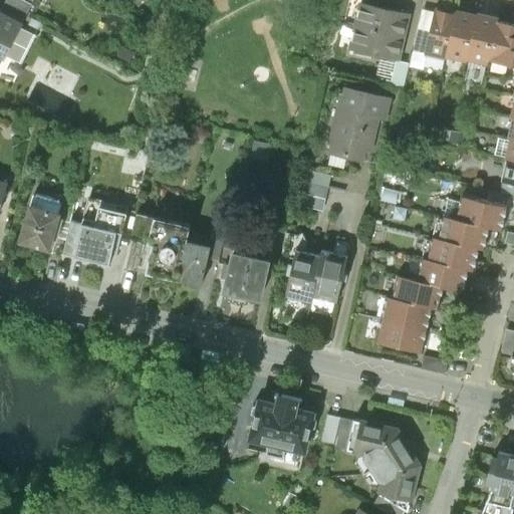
[(387,0),(361,0),(361,4),(384,9),(387,0)]
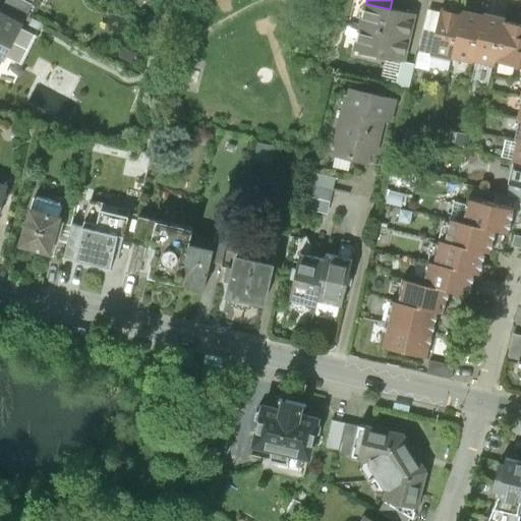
[(366,4),(361,27),(409,39),(414,14),(390,9),(366,4)]
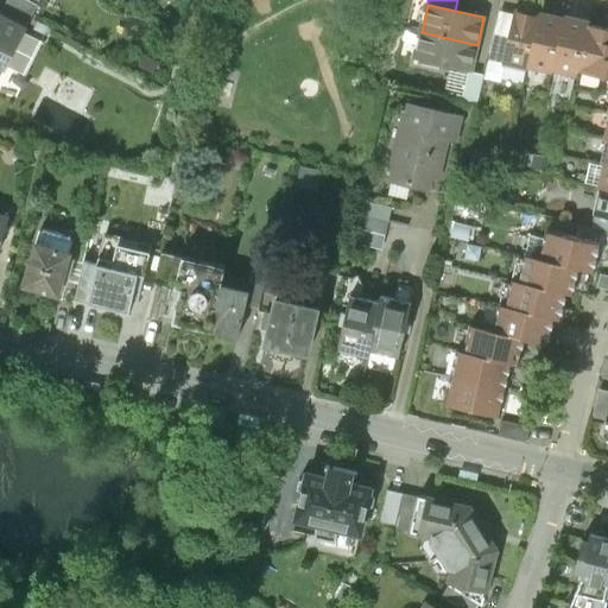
[(527,70),(529,65),(539,18),(514,12),(513,16),(502,64),(527,70)]
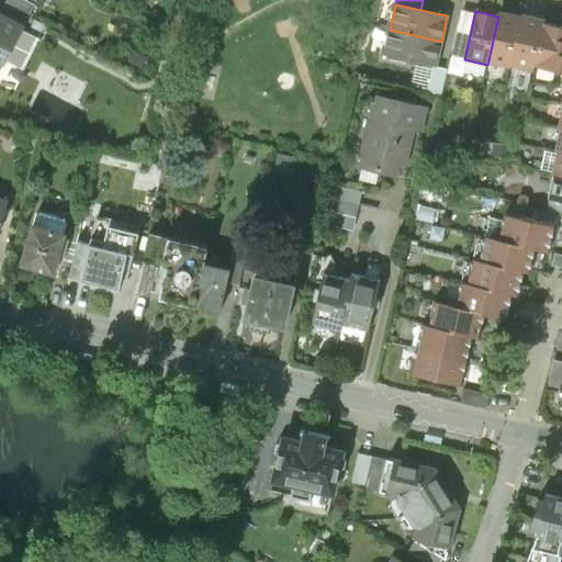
[(461,12),(448,70),(447,72),(460,76),(464,59),(474,14),(461,12)]
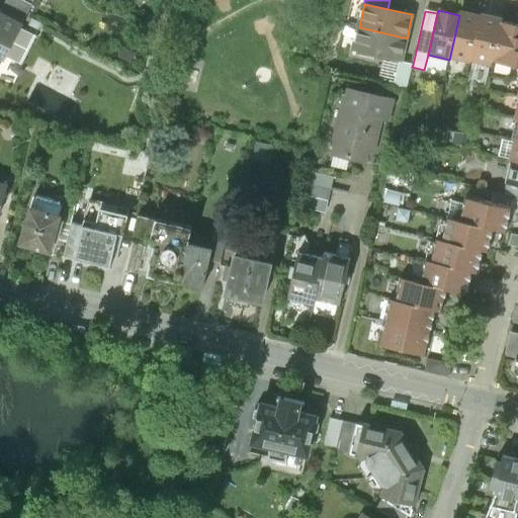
[(471,61),(472,58),(482,17),(460,12),(459,15),(450,56),(471,61)]
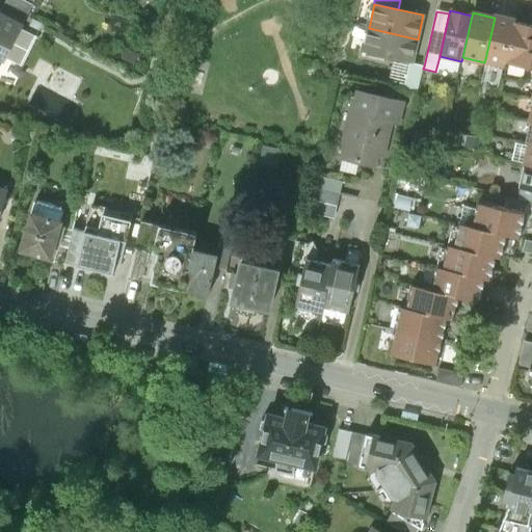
[(505,63),(506,60),(515,23),(516,20),(495,16),(495,18),(485,59),(505,63)]
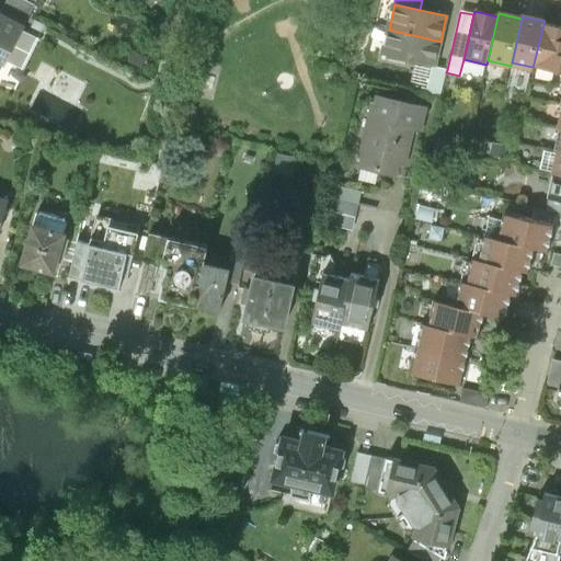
[(21,30),(0,18),(0,64),(2,66),(21,30)]
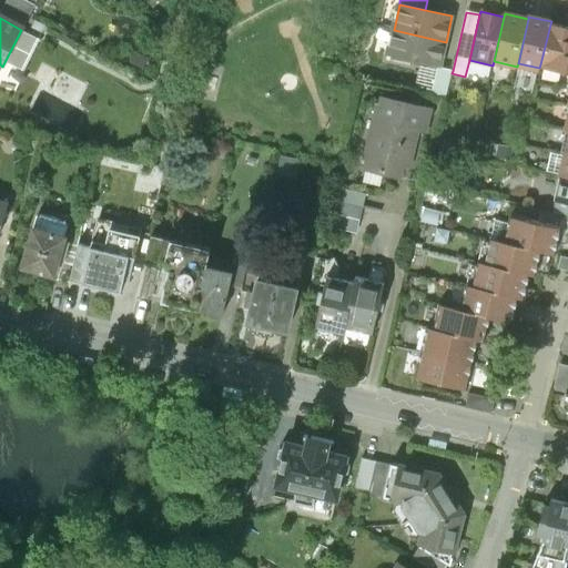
[(567,29),(550,24),(540,64),(567,71),(567,29)]
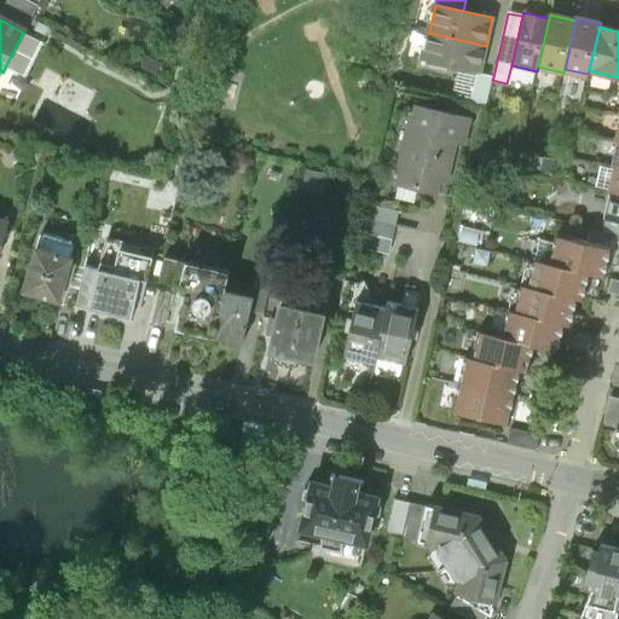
[(480,74),(486,46),(429,33),(422,61),(478,73),(480,74)]
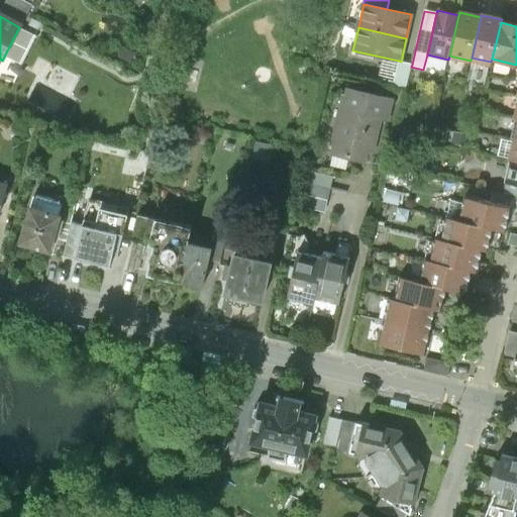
[(412,65),(401,62),(399,61),(393,87),(406,90),(411,67),(412,65)]
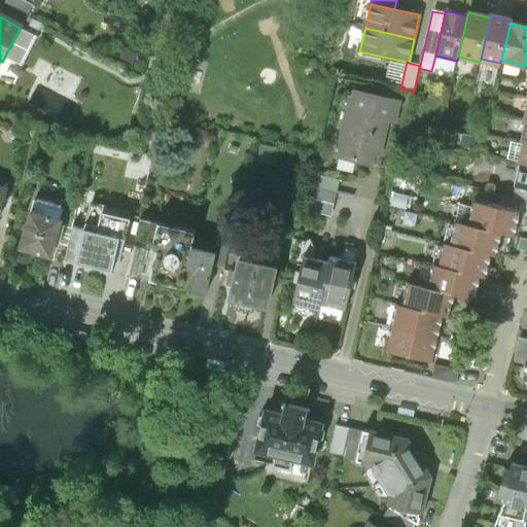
[(401,102),(354,91),(352,99),(350,98),(339,146),(341,147),(339,157),(372,166),(375,154),(381,155),(389,121),(396,123),(401,102)]
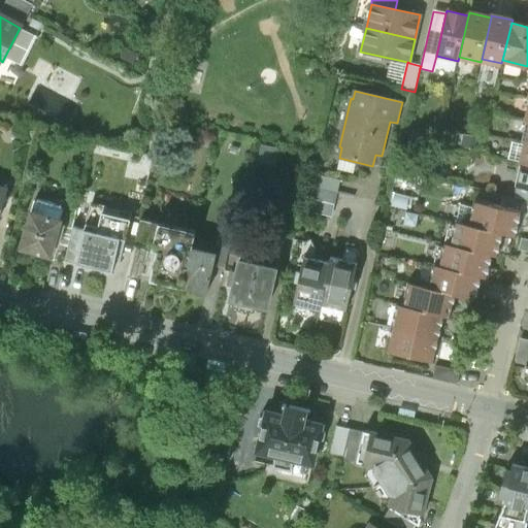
[(262,143),(260,159),(275,161),(277,145),(262,143)]
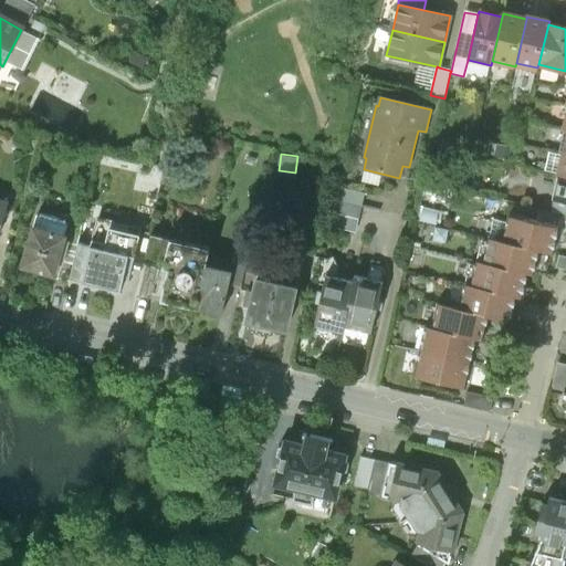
[(565,177),(562,177),(556,200),(565,201),(565,177)]
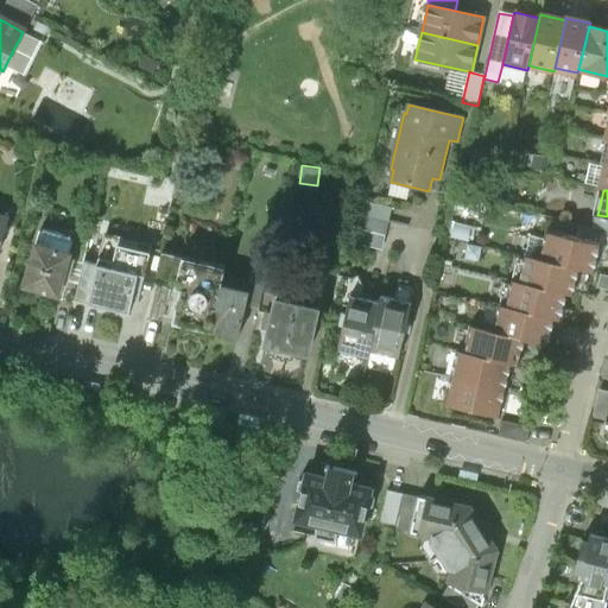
[(385,235),(392,206),(367,200),(360,229),(385,235)]
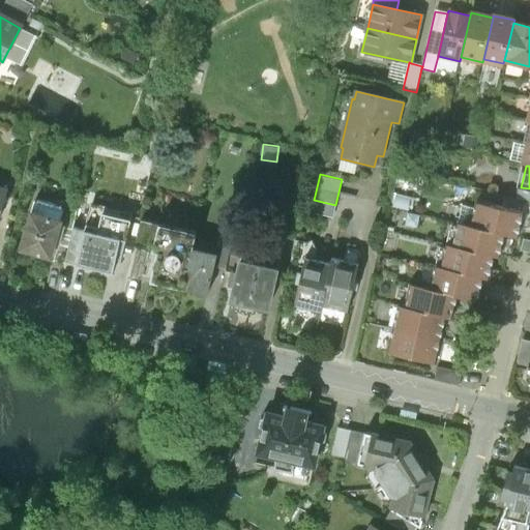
[(516,198),(529,201),(529,188),(521,187),(519,186),(516,198)]
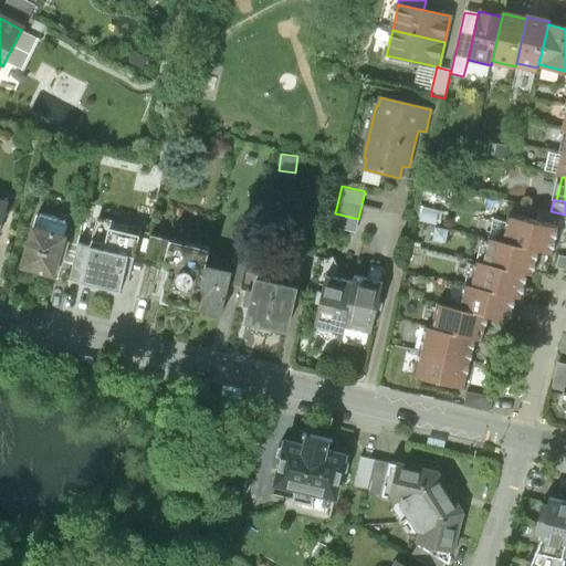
[(420,207),(416,220),(439,227),(443,212),(420,207)]
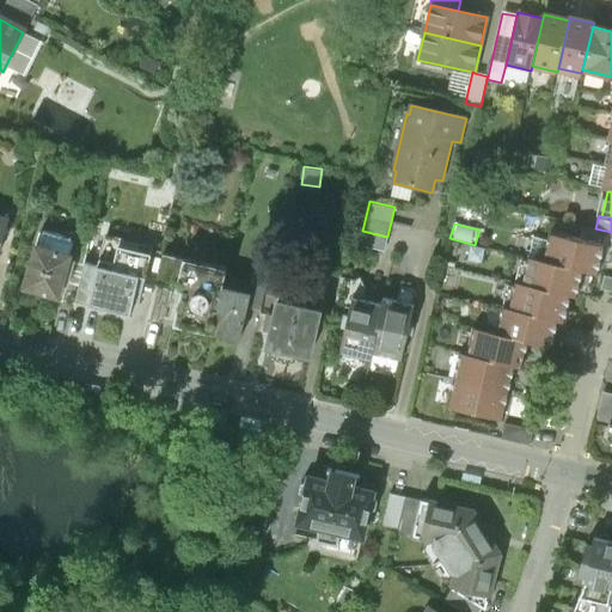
[(43,232),(38,233),(35,245),(36,246),(24,287),(59,297),(61,285),(67,286),(74,262),(68,261),(73,244),(69,238),(43,232)]
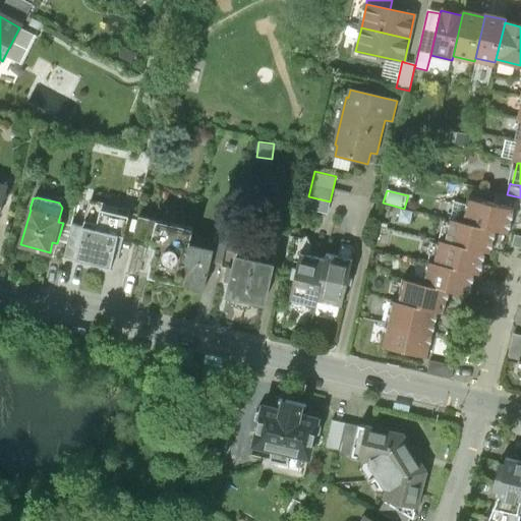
[(470,199),(464,223),(497,230),(509,233),(514,210),(470,199)]
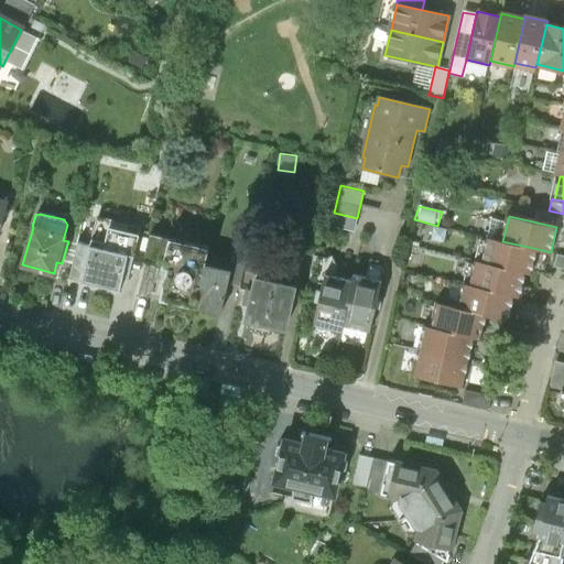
[(446,229),(435,227),(432,239),(443,241),(446,229)]
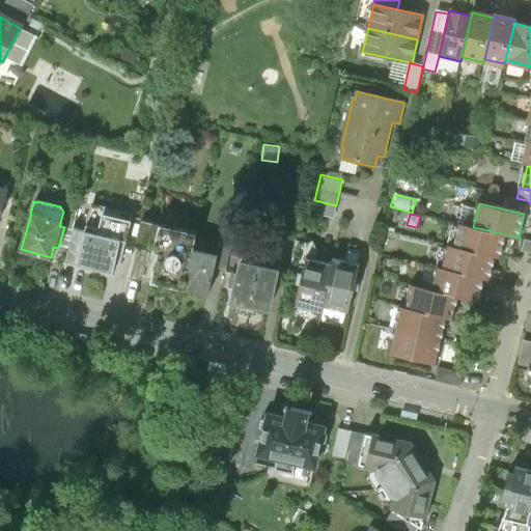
[(135,248),(154,252),(160,225),(141,221),(135,248)]
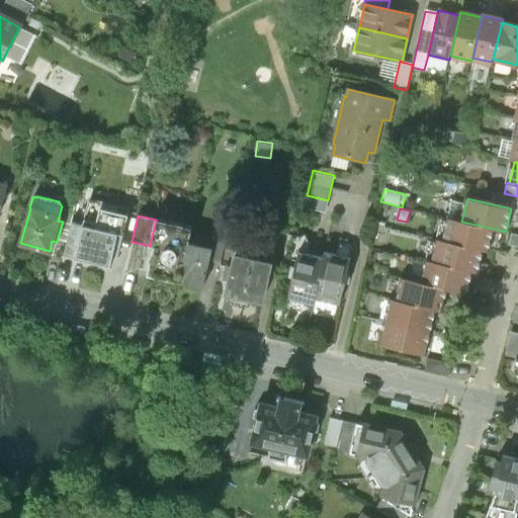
[(489,251),(494,229),(461,222),(450,219),(444,241),(484,250),(489,251)]
